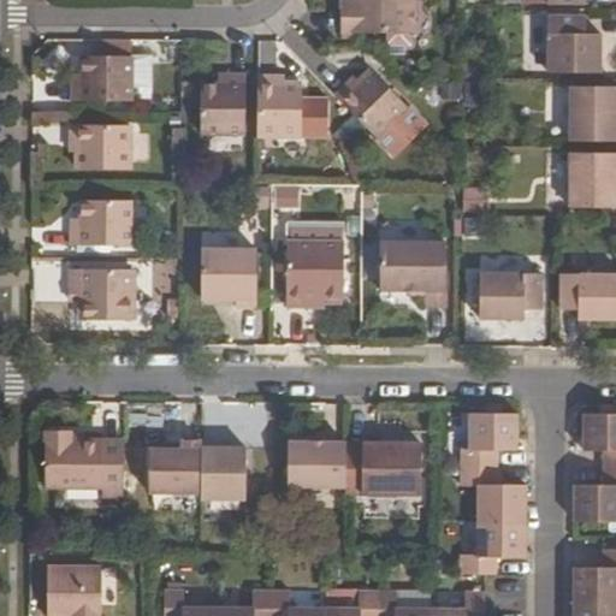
[(349,0),(349,4),(354,4),(354,13),(341,13),(339,33),(413,34),(413,0),(349,0)]
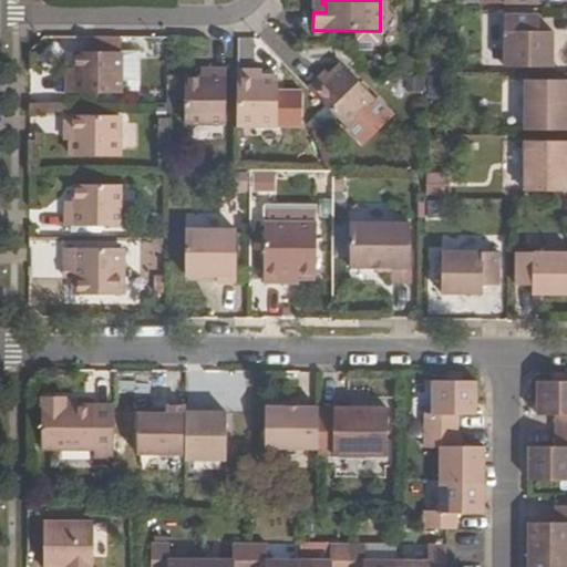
[(321,3),(313,2),(313,12),(326,12),(326,3),(321,3)]
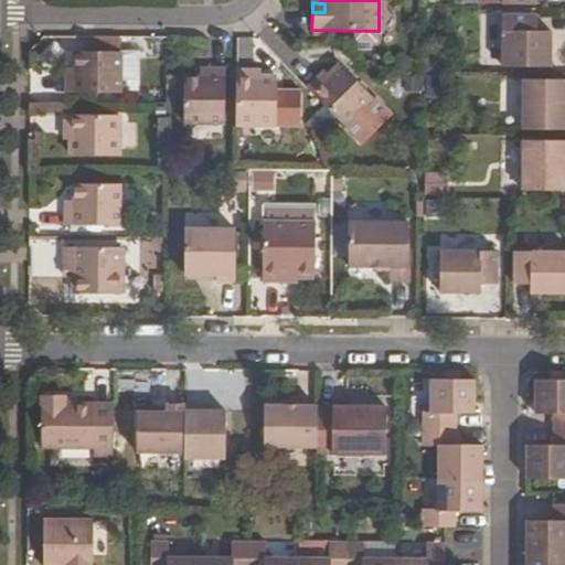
[(551,67),(551,32),(536,32),(536,16),(502,14),(502,67),(551,67)]
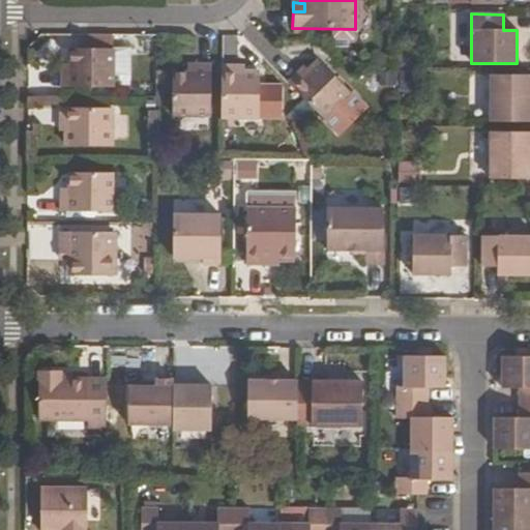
[(60,88),(112,88),(112,50),(70,49),(70,71),(61,71),(60,88)]
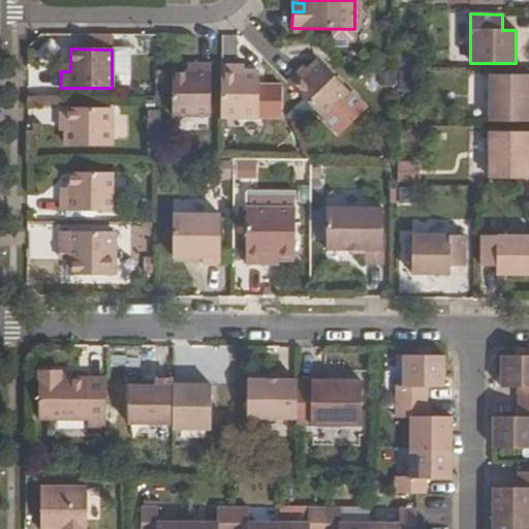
[(303,75),(300,71),(288,83),(322,119),(349,92),(318,60),(308,70),(303,75)]
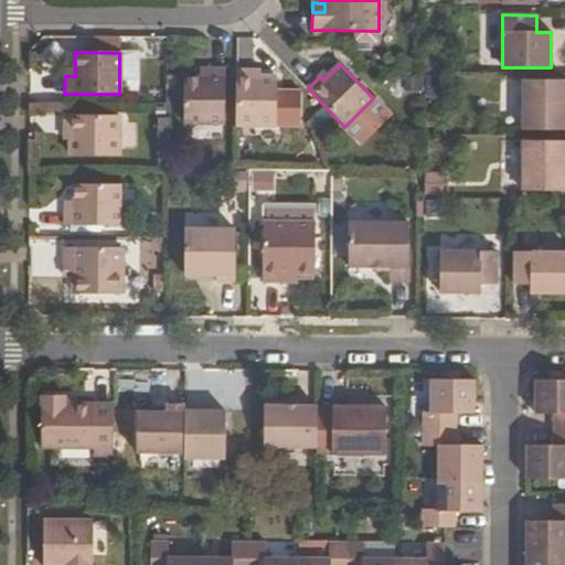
[(201,78),(184,78),(184,123),(225,124),(225,68),(209,67),(209,78),(201,78)]
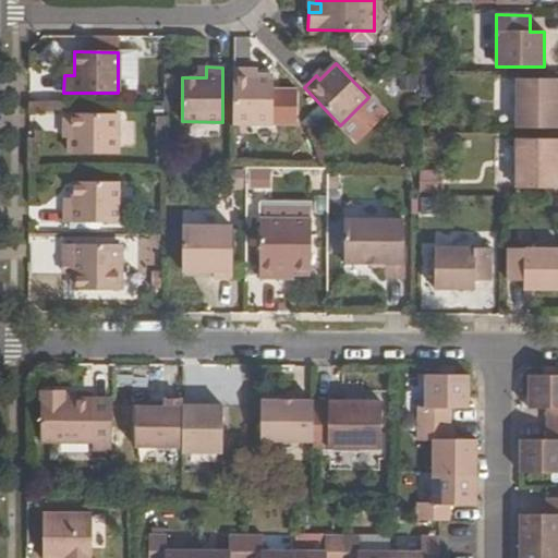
[(233,70),(233,123),(273,123),(273,75),(258,75),(250,75),(250,70),(233,70)]
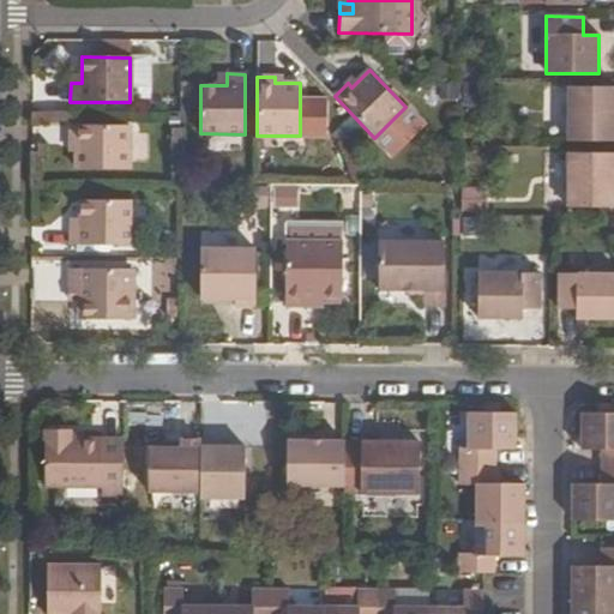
[(357,82),(354,77),(348,83),(351,88),(357,82)]
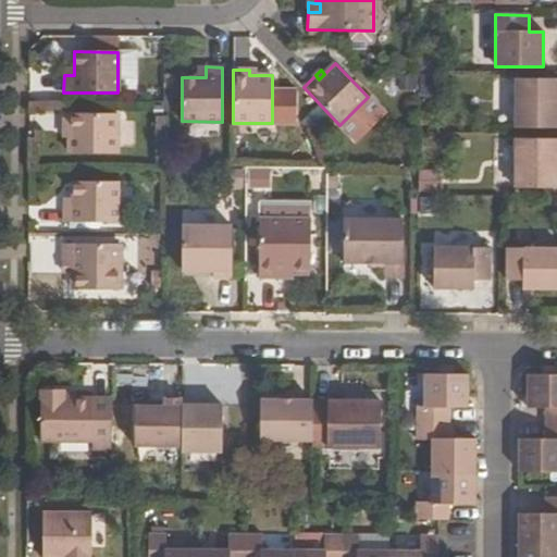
[(437,94),(438,74),(419,73),(418,93),(437,94)]
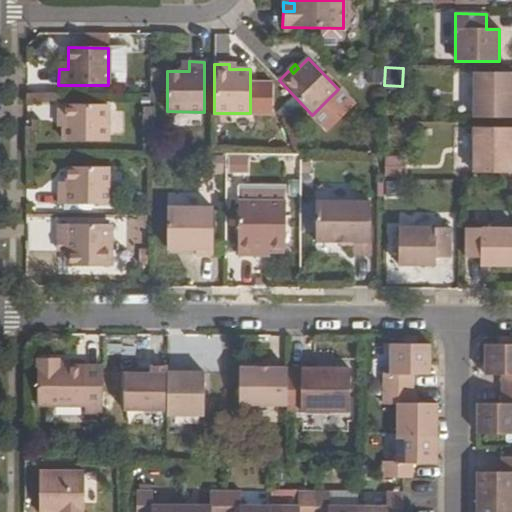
[(511,117),(511,72),(472,72),(472,117),(511,117)]
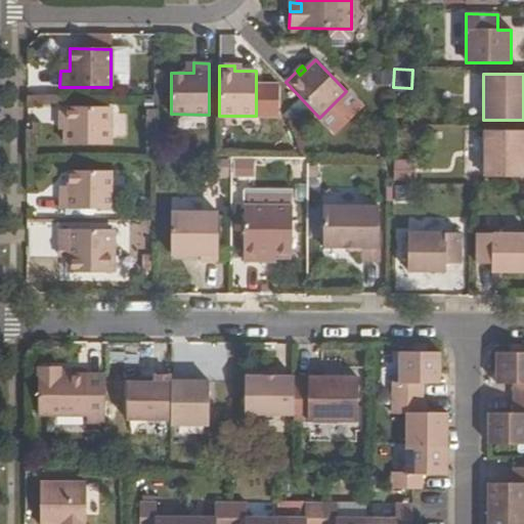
[(64,144),(110,144),(110,106),(59,106),(59,123),(64,123),(64,130),(64,144)]
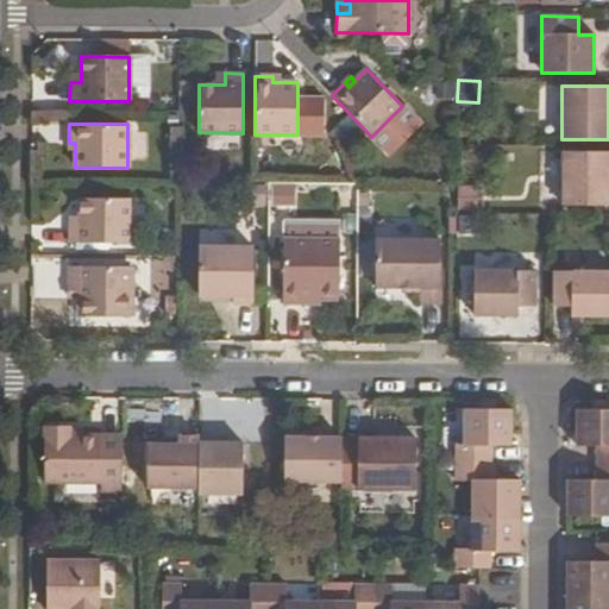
[(608,205),(608,151),(562,151),(562,205),(608,205)]
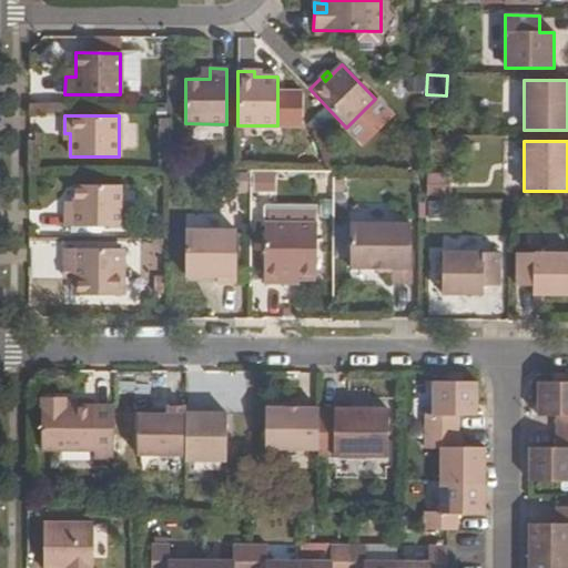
[(425,193),(448,193),(448,172),(425,171),(425,193)]
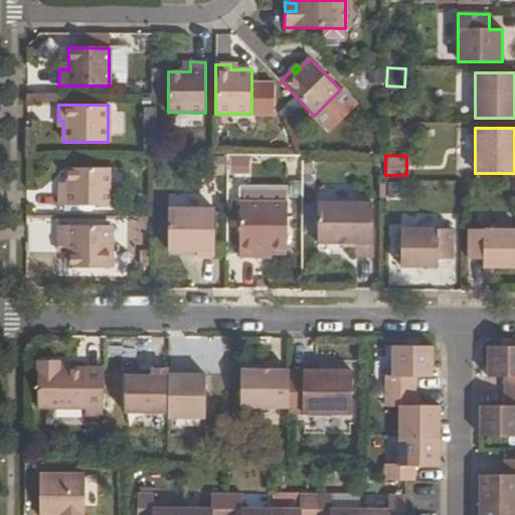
[(230,173),(247,173),(247,158),(229,158),(230,173)]
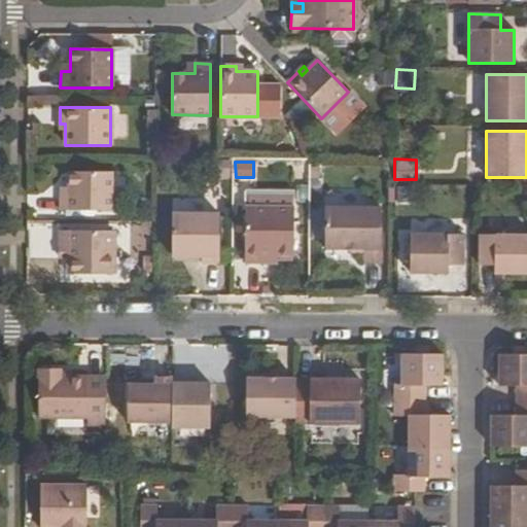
[(60,210),(111,210),(110,173),(69,173),(69,188),(69,195),(60,195),(60,210)]
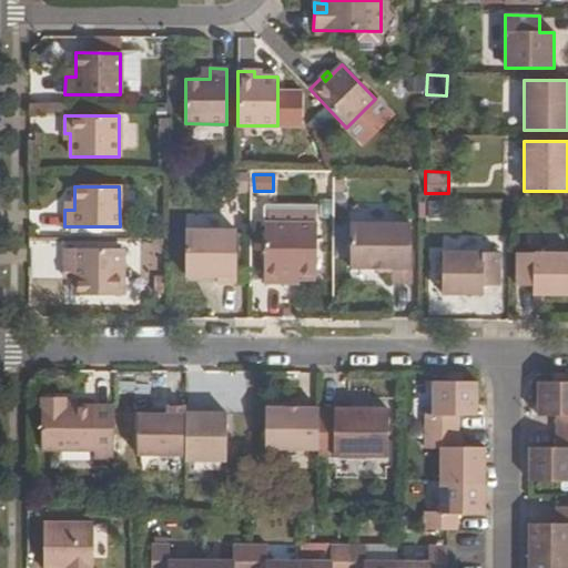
[(264,284),(292,284),(292,276),(300,276),(324,276),(325,223),(264,223),(264,284)]
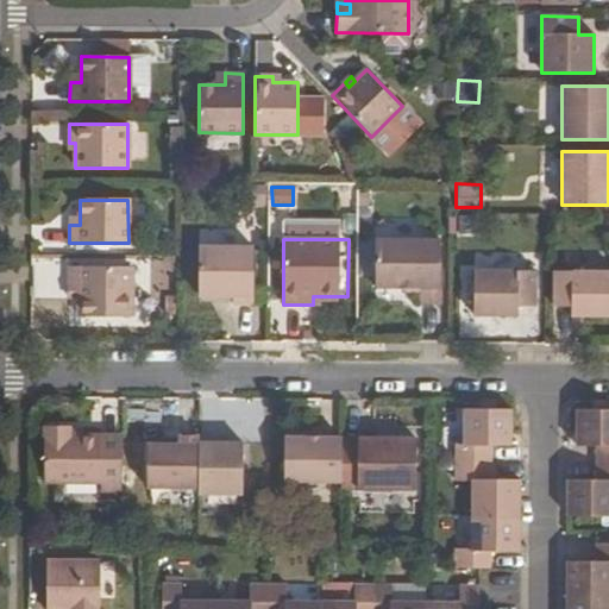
[(376,288),(420,288),(420,305),(440,305),(441,240),(376,240),(376,288)]
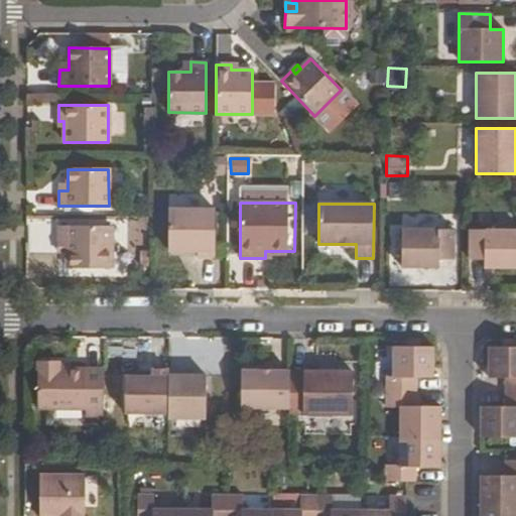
[(168,251),(198,250),(198,257),(215,257),(215,210),(169,210),(168,251)]
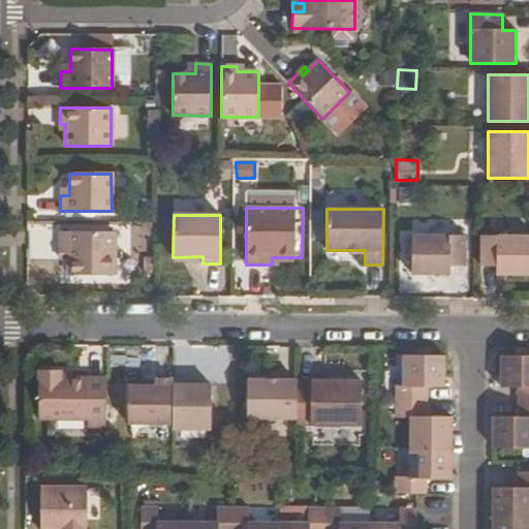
[(68,258),(68,275),(114,275),(114,231),(60,231),(60,247),(68,247),(68,258)]
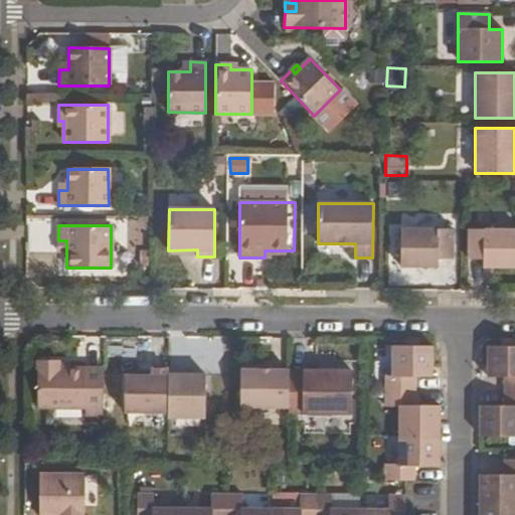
[(438,268),(438,259),(453,259),(453,229),(401,229),(400,268),(438,268)]
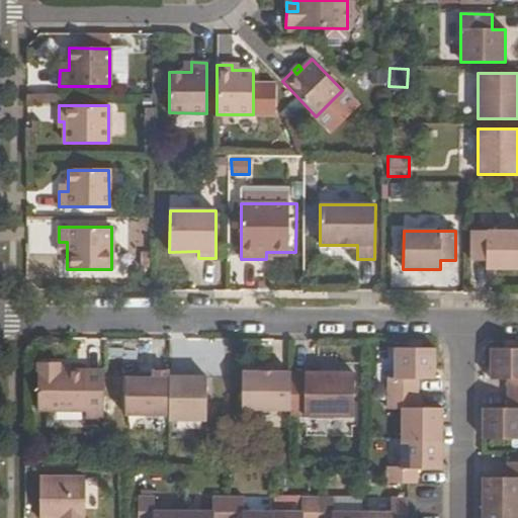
[(470,260),(486,261),(486,269),(517,269),(517,231),(471,231),(470,260)]
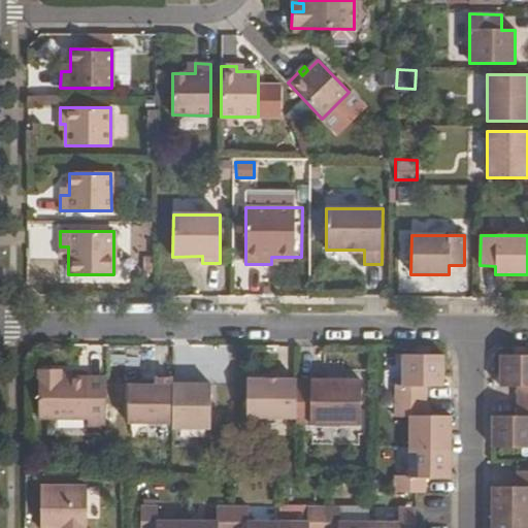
[(60,246),(60,258),(68,258),(68,246),(60,246)]
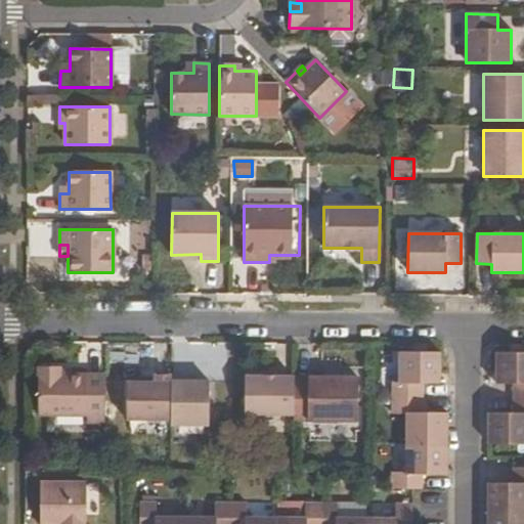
[(446,441),(447,411),(422,411),(422,382),(439,382),(440,352),(424,352),(424,345),(410,345),(411,352),(397,352),(397,382),(391,382),(391,413),(405,413),(405,472),(391,473),(391,488),(405,487),(411,487),(422,487),(421,472),(446,472),(446,441)]
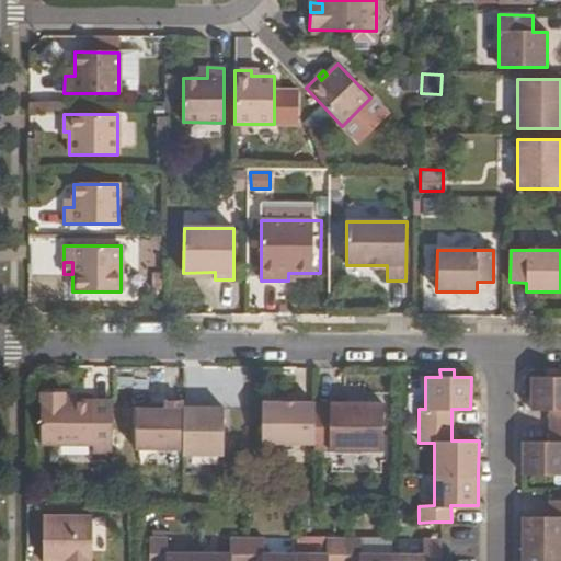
[(523,441),(523,476),(560,474),(560,369),(548,369),(549,377),(531,377),(531,409),(550,409),(549,441),(523,441)]
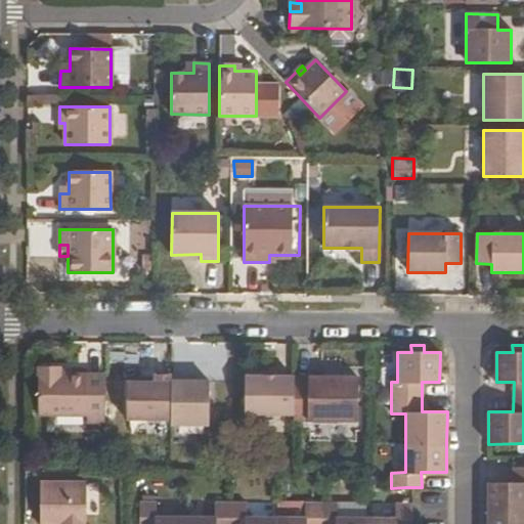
[(104,427),(104,375),(72,375),(59,375),(59,369),(38,369),(38,419),(86,419),(86,427),(104,427)]
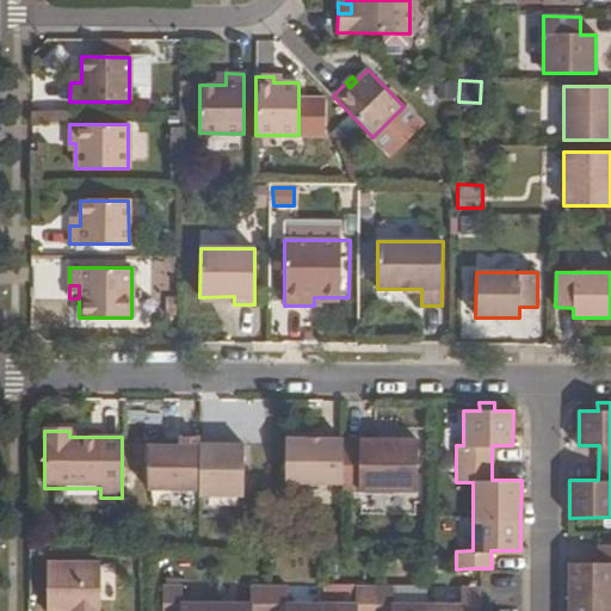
[(199,489),(199,439),(178,439),(178,446),(148,448),(147,489),(199,489)]
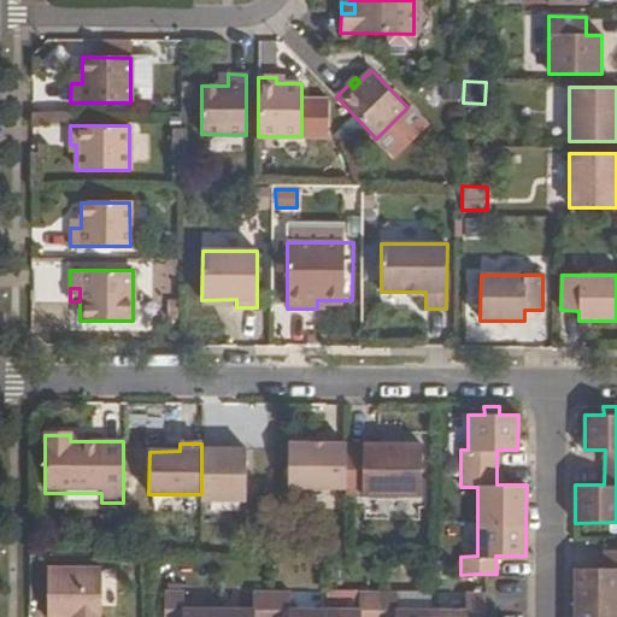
[(246,503),(246,450),(222,450),(222,444),(201,444),(201,494),(201,501),(246,503)]
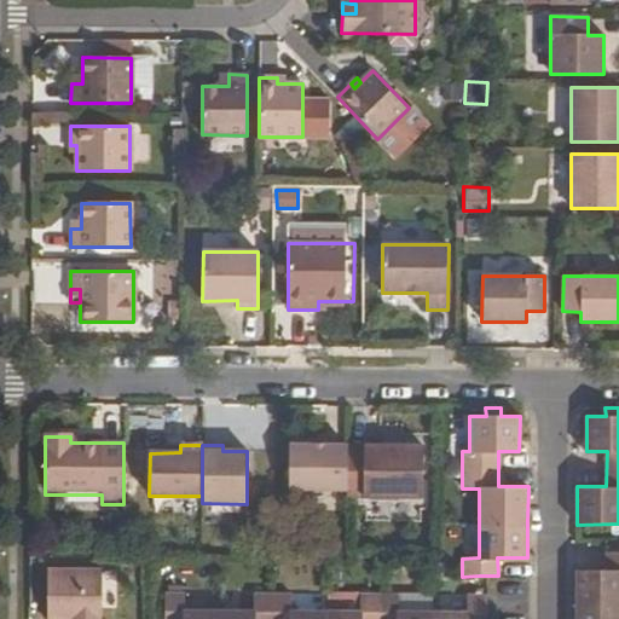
[(289,490),(347,490),(347,445),(290,445),(289,490)]
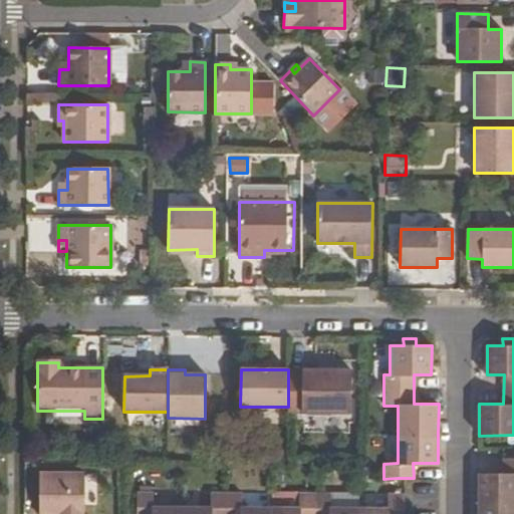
[(288,414),(351,414),(351,370),(334,370),(334,374),(320,374),(320,369),(288,369),(288,407),(288,414)]
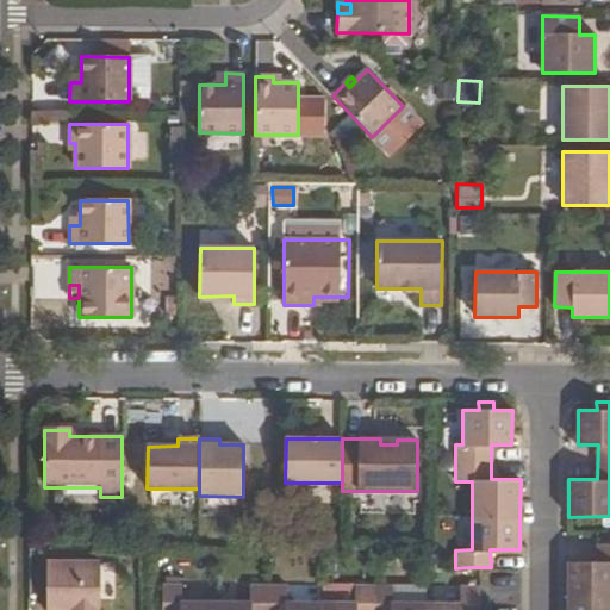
[(567,562),(567,609),(609,609),(609,545),(597,545),(596,562),(567,562)]
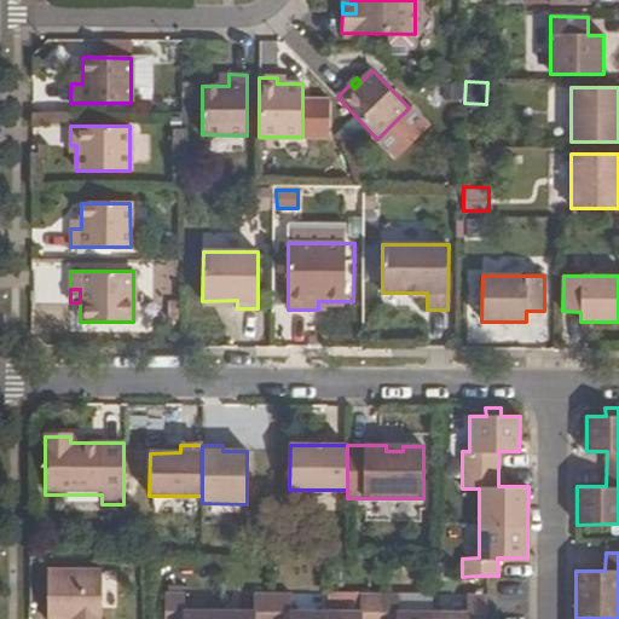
[(68,618),(102,618),(102,571),(47,571),(47,615),(69,615),(68,618)]
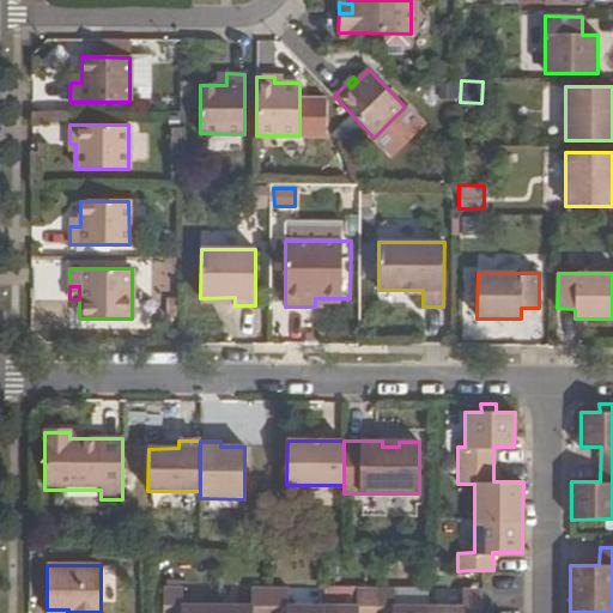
[(481,612),(481,588),(462,588),(462,605),(394,605),(394,588),(357,588),(357,605),(289,605),(289,588),(252,588),(252,605),(182,605),(182,588),(163,588),(163,612),(481,612)]
